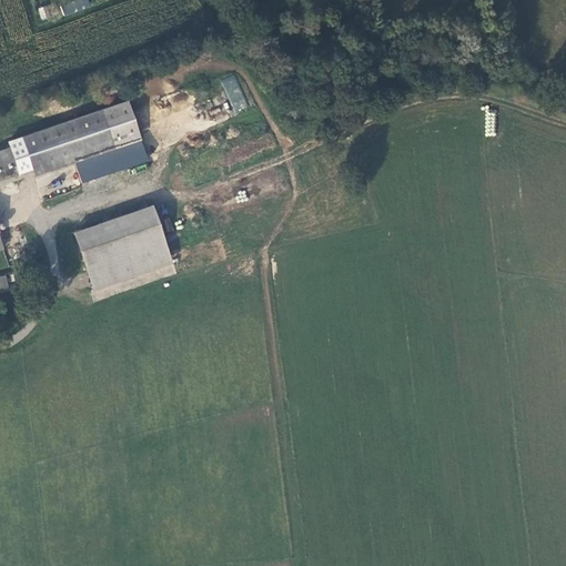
[(66,14),(88,7),(87,0),(73,0),(62,4),(66,14)]
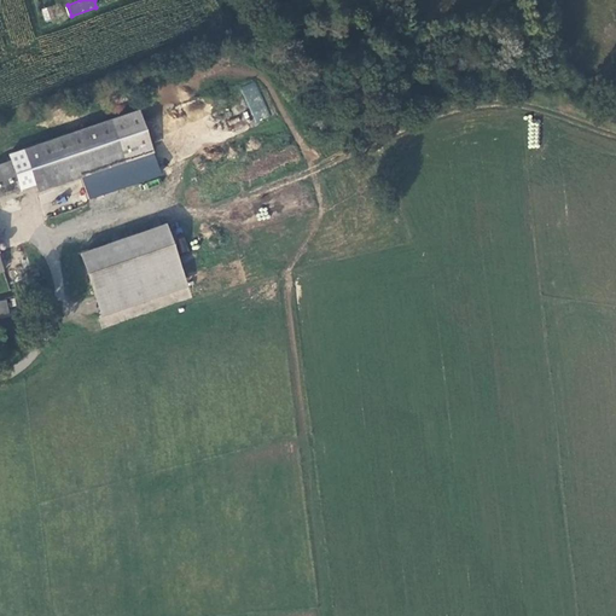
[(45,5),(46,18),(57,17),(56,4),(45,5)]
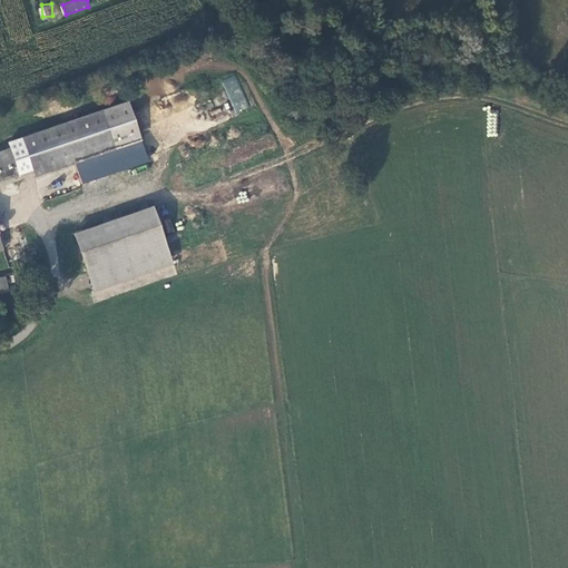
[(237,72),(223,79),(237,111),(252,105),(237,72)]
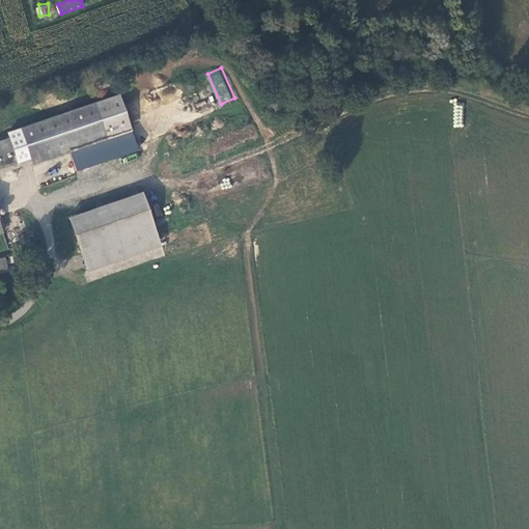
[(120,94),(22,128),(31,157),(130,122),(120,94)]
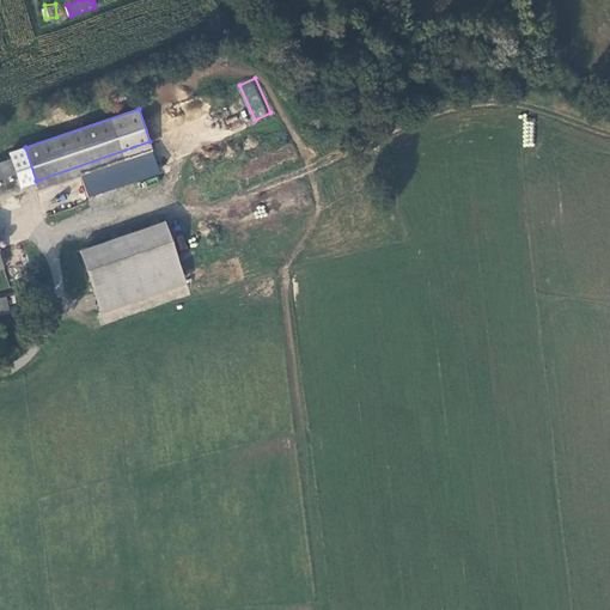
[(241,114),(230,116),(231,124),(243,122),(241,114)]
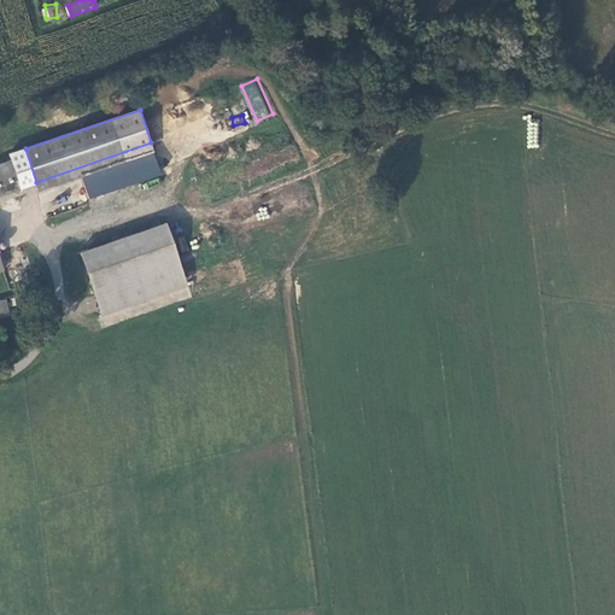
[(529,145),(540,145),(540,118),(531,118),(529,145)]
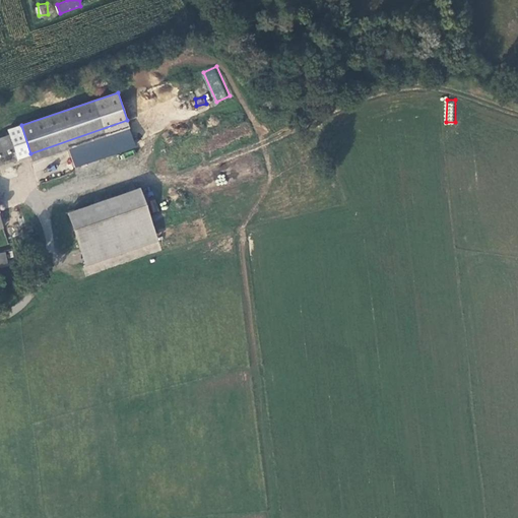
[(11,137),(0,141),(0,159),(17,153),(11,137)]
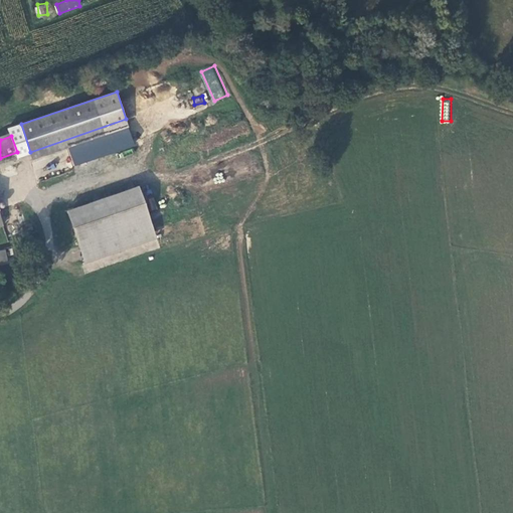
[(139,185),(66,210),(84,262),(156,237),(139,185)]
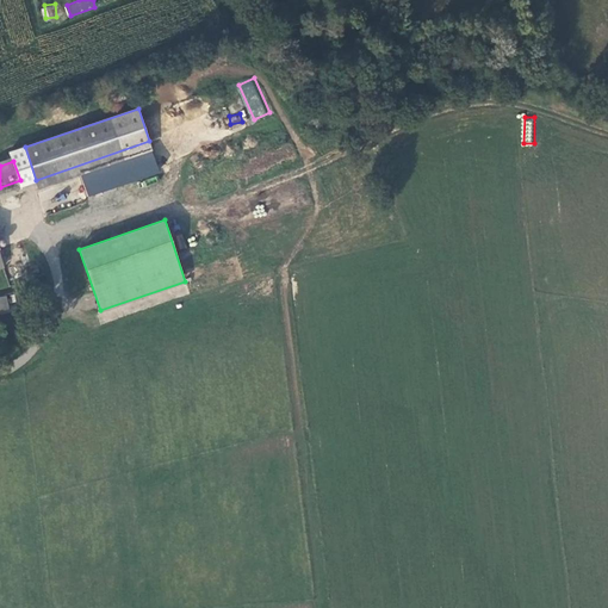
[(5,293),(0,293),(0,310),(10,309),(5,293)]
